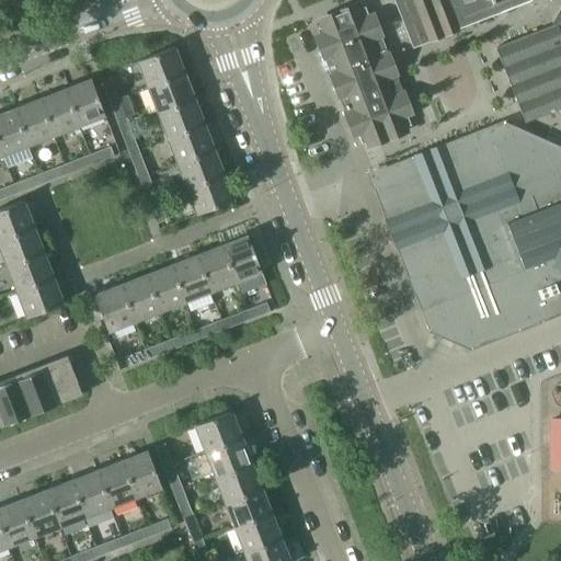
[(531,0),(530,0),(393,0),(413,47),(459,30),(457,24),(489,11),(491,16),(531,0)]
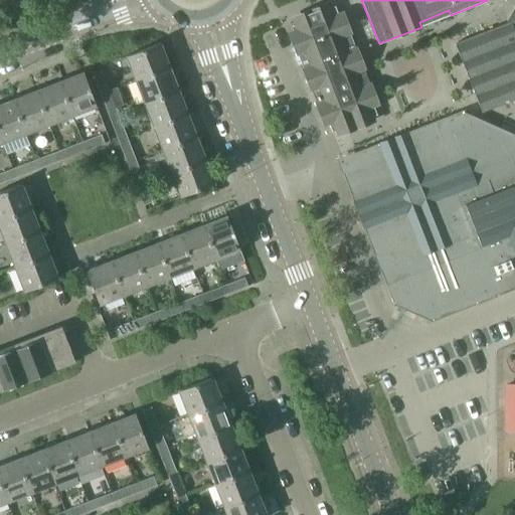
[(376,115),(362,79),(333,6),(289,24),(332,132),(376,115)]
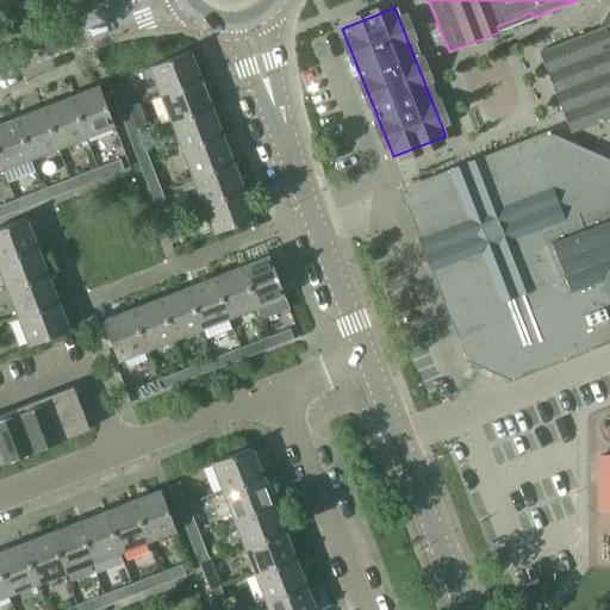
[(590,31),(543,49),(571,122),(574,132),(609,117),(609,7),(601,24),(602,26),(590,31)]
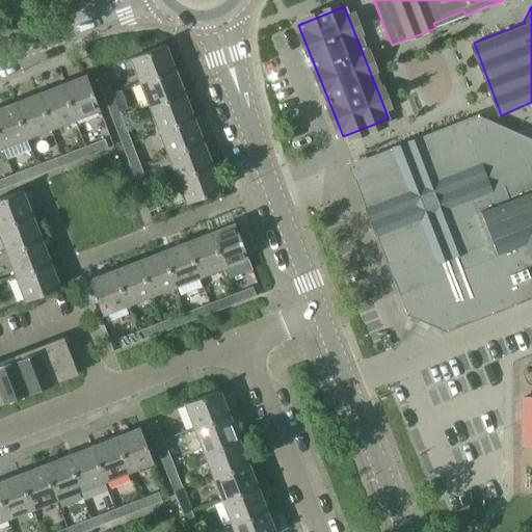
[(140,83),(175,70),(165,46),(130,59),(140,83)]
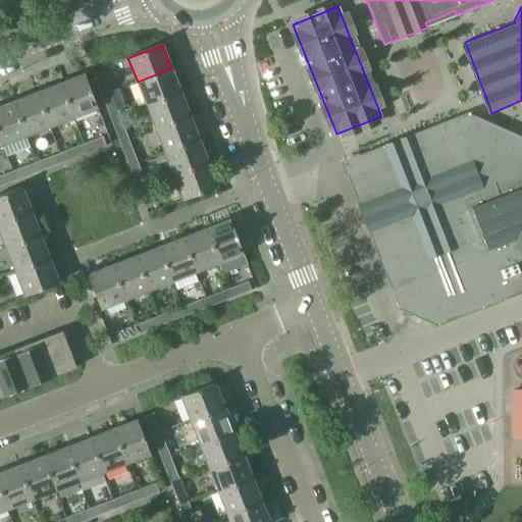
[(147,106),(180,93),(171,68),(138,82),(147,106)]
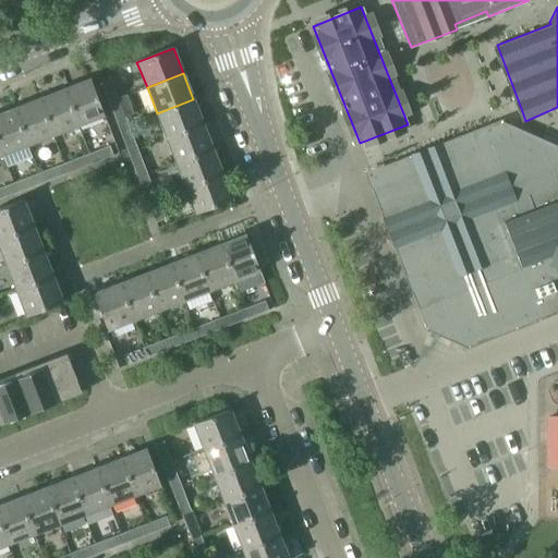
[(111,79),(102,82),(110,101),(119,98),(111,79)]
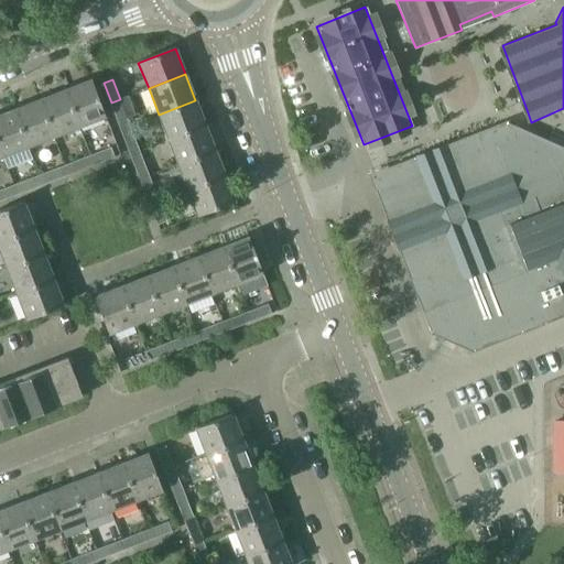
[(66,90),(80,127),(106,117),(91,80),(66,90)]
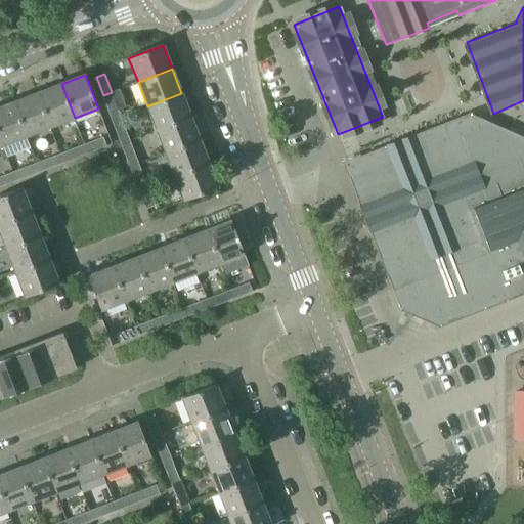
[(51,127),(75,118),(61,84),(38,93),(51,127)]
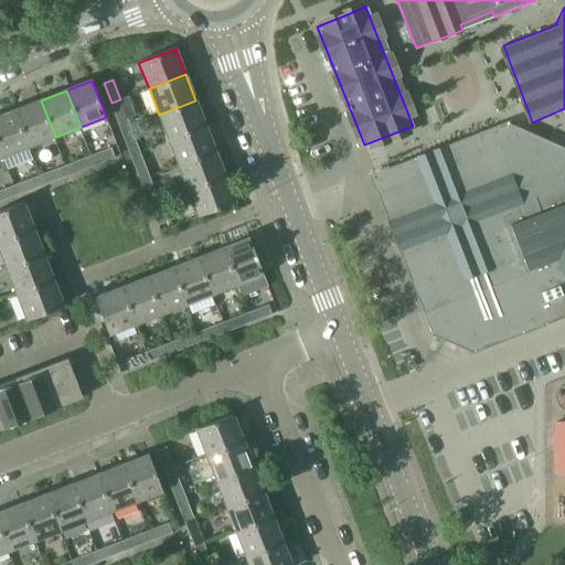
[(120,99),(112,103),(117,116),(126,113),(120,99)]
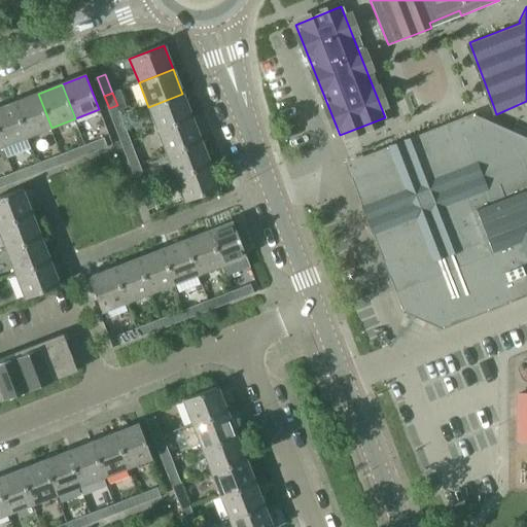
[(14,103),(27,137),(51,128),(38,94),(14,103)]
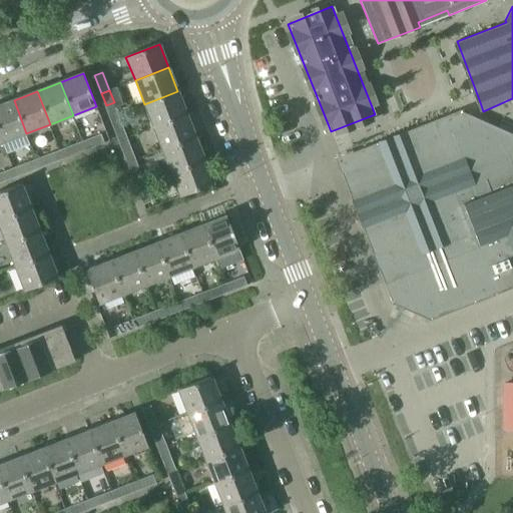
[(153,127),(186,114),(177,91),(144,104),(153,127)]
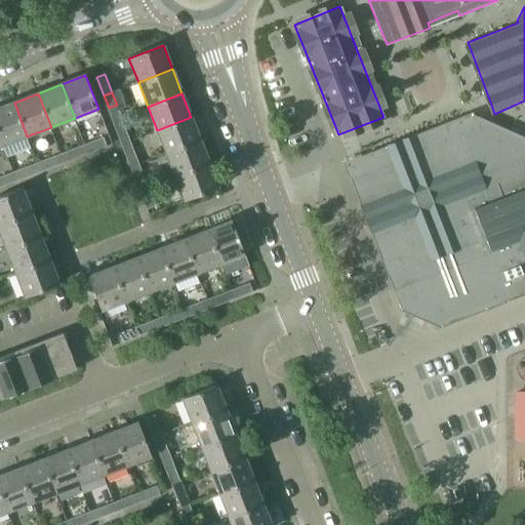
[(0,108),(0,135),(3,146),(27,136),(14,103),(0,108)]
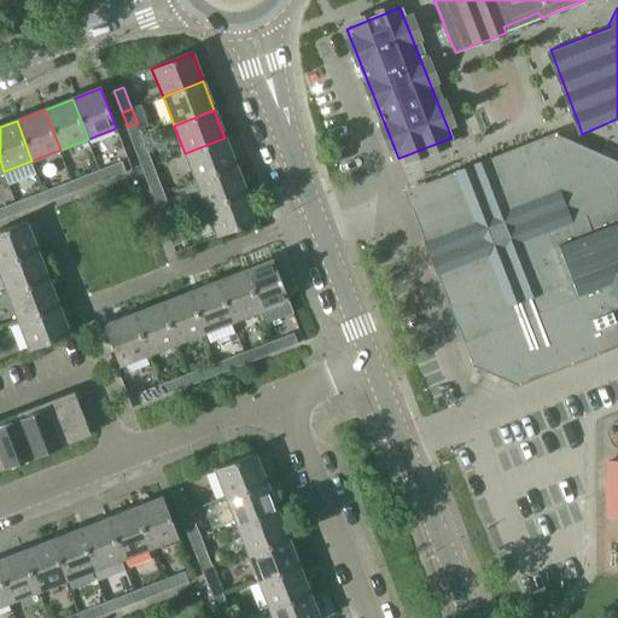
[(617,162),(557,134),(407,192),(474,365),(520,388),(617,349),(617,162)]
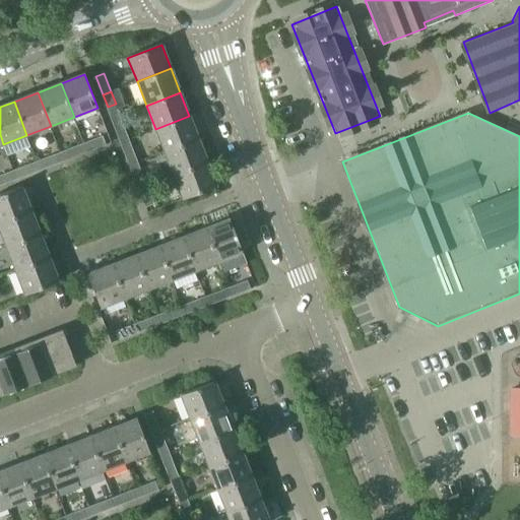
[(165,152),(198,139),(189,116),(155,129),(165,152)]
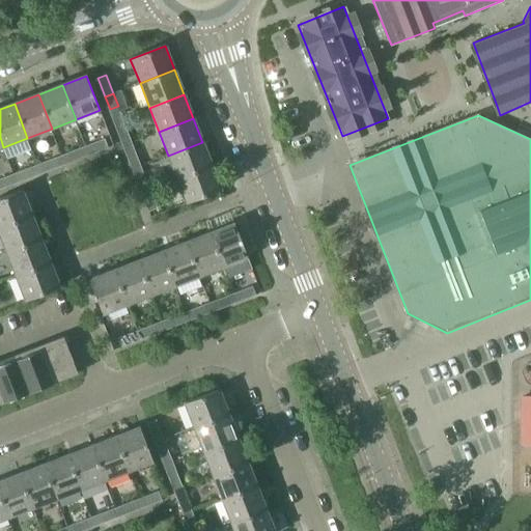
[(128,130),(119,133),(123,145),(132,142),(128,130)]
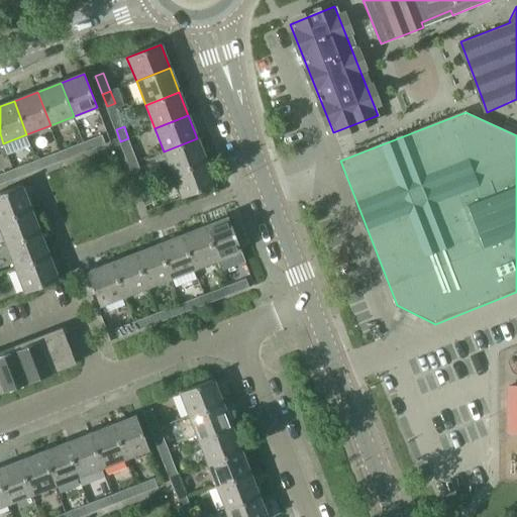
[(102,135),(84,142),(88,150),(105,144),(102,136),(102,135)]
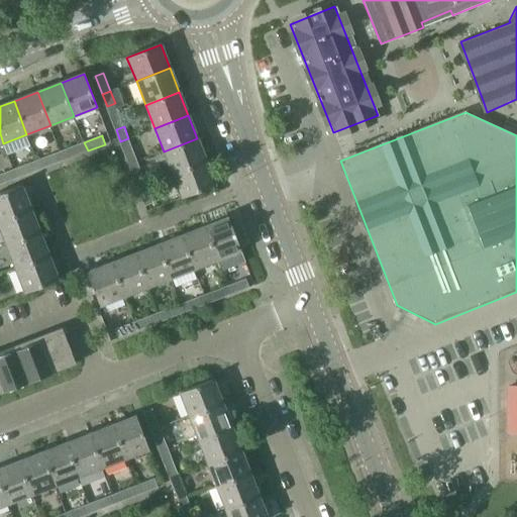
[(128,138),(120,141),(125,152),(132,149),(128,138)]
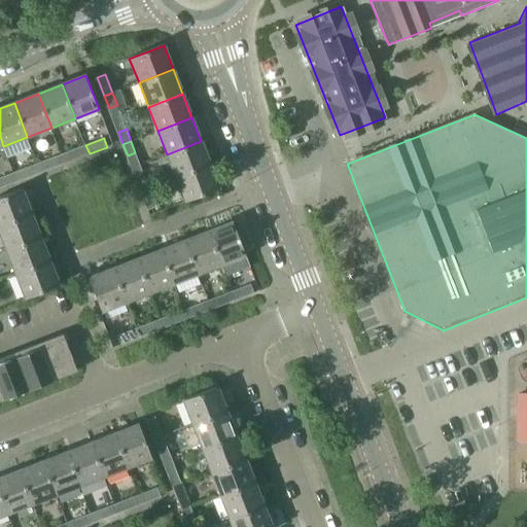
[(176,178),(210,165),(201,141),(167,154),(176,178)]
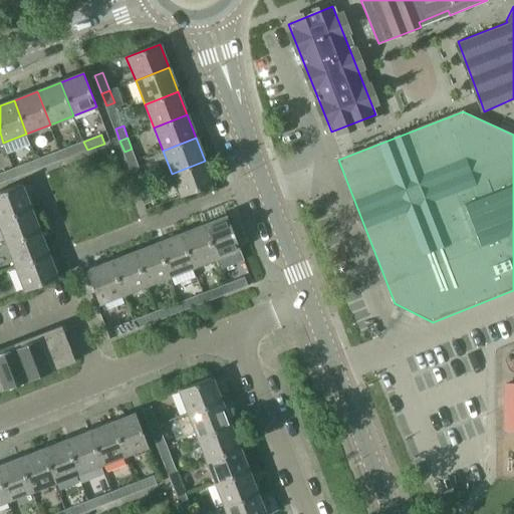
[(83,142),(71,146),(75,155),(87,150),(83,142)]
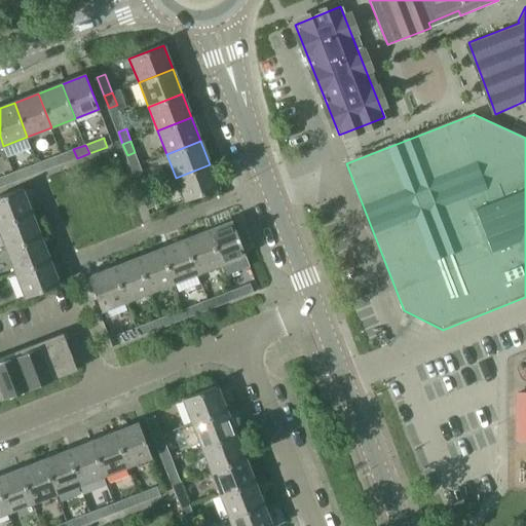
[(49,158),(38,163),(41,172),(53,167),(49,158)]
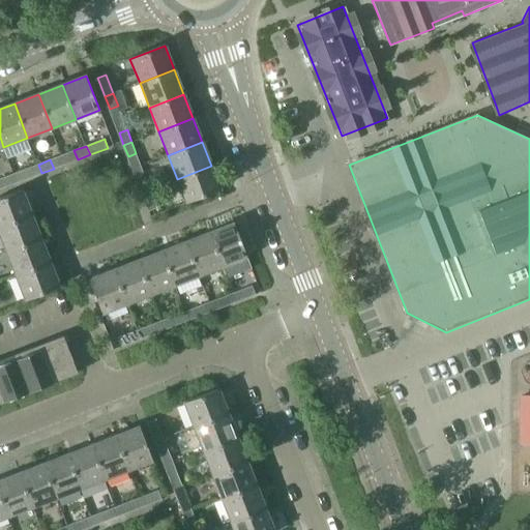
[(38,165),(26,169),(29,178),(41,173),(38,165)]
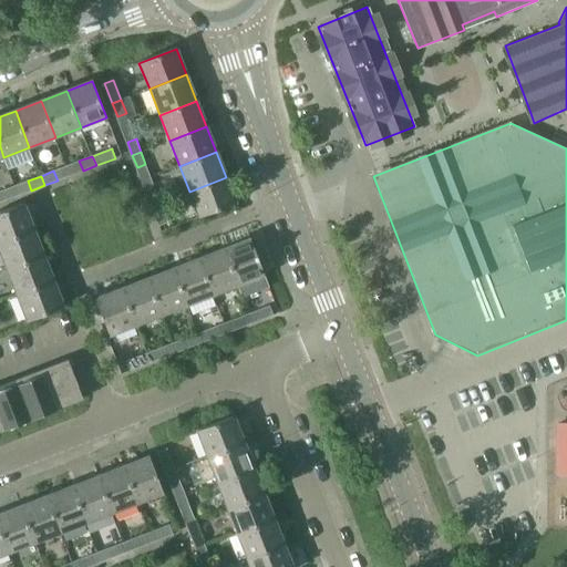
[(226,177),(189,192),(199,217),(236,203),(226,177)]
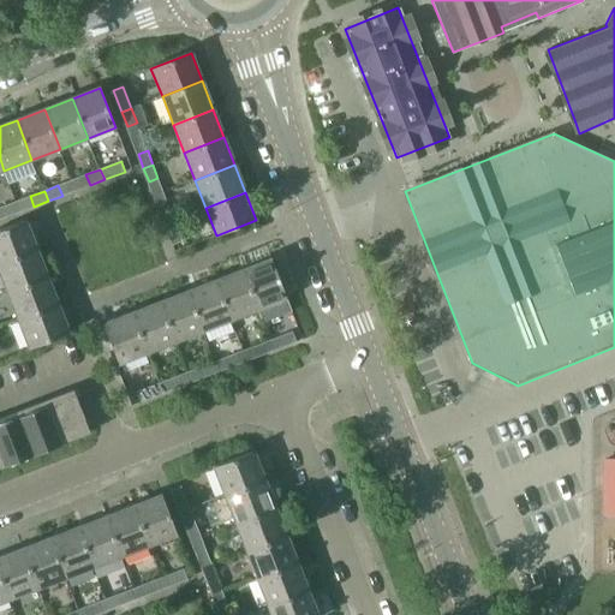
[(168,207),(159,209),(165,224),(174,220),(168,207)]
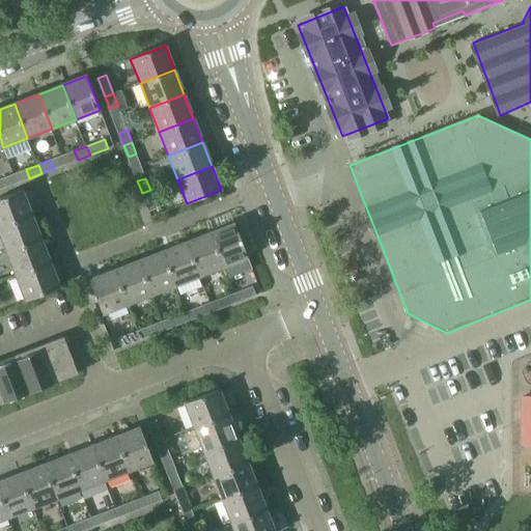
[(150,190),(142,193),(149,212),(158,208),(150,190)]
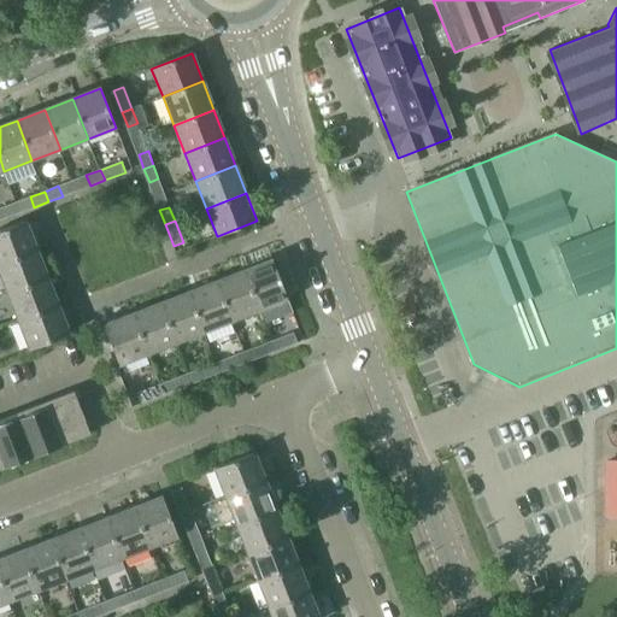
[(0,264),(37,251),(25,222),(0,231),(0,264)]
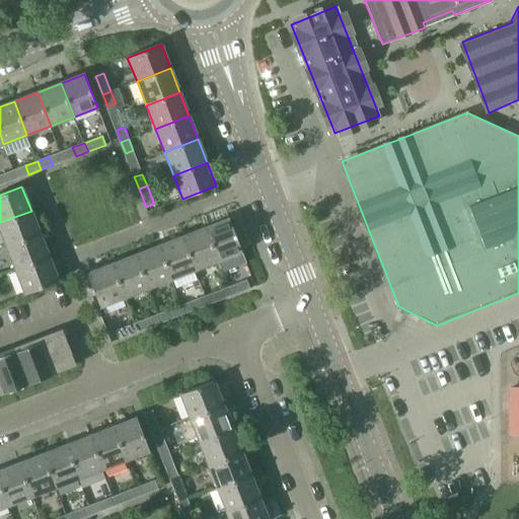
[(0,230),(6,247),(41,234),(31,211),(0,222),(0,230)]
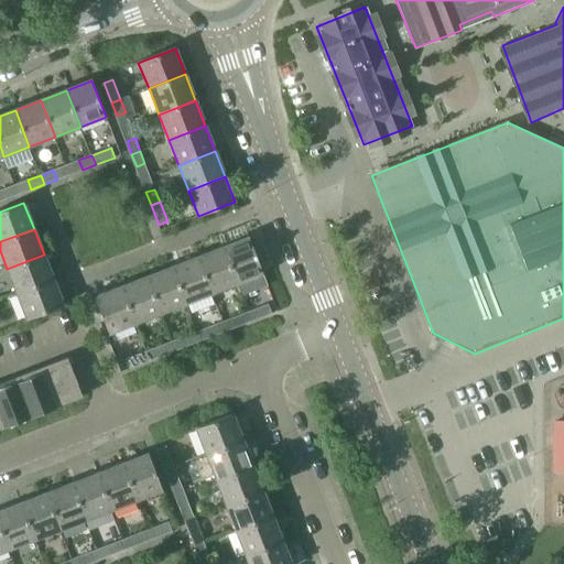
[(249,238),(224,248),(237,284),(241,294),(267,284),(263,274),(249,238)]
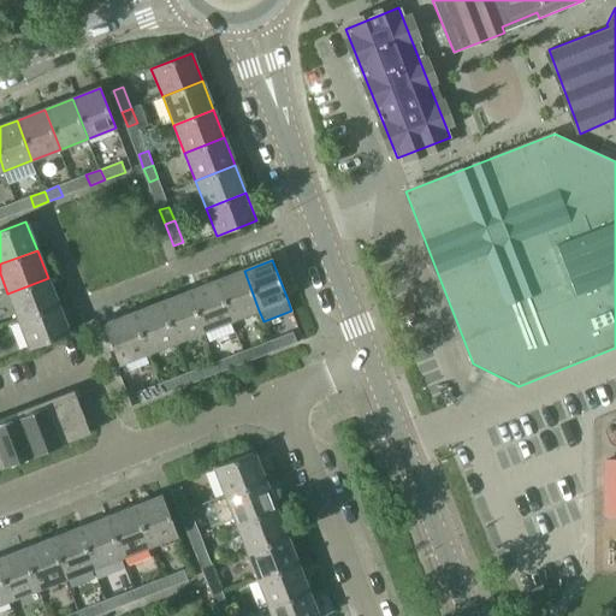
[(244,271),(215,282),(231,321),(259,311),(244,271)]
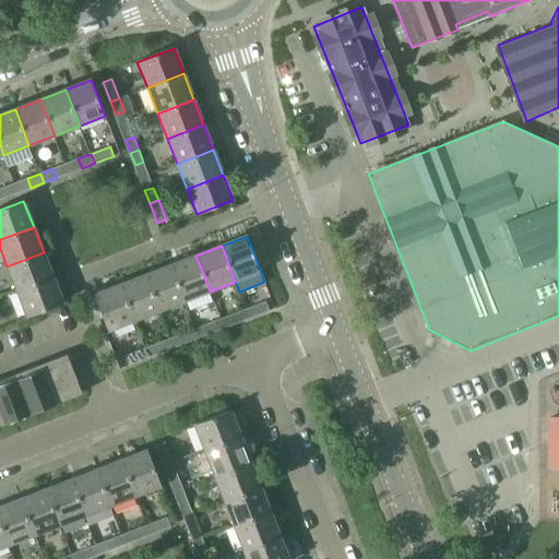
[(7,266),(18,292),(54,277),(44,252),(7,266)]
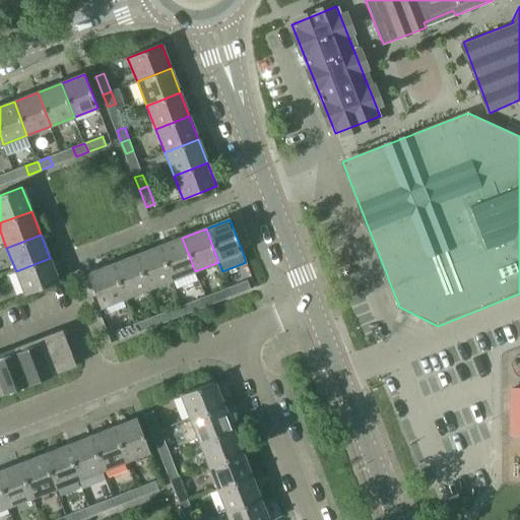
[(182,238),(158,247),(172,280),(195,271),(182,238)]
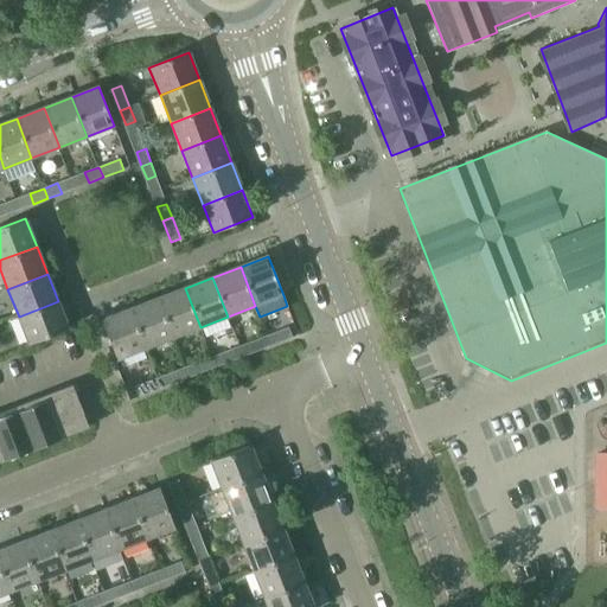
[(185,288),(158,299),(172,338),(200,327),(185,288)]
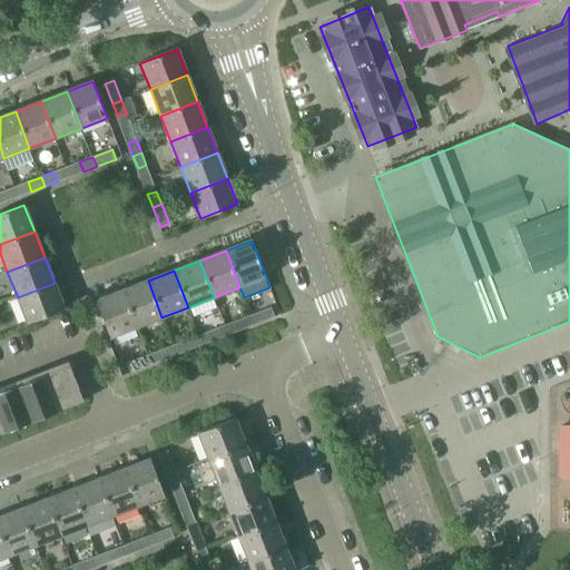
[(148,281),(121,291),(136,327),(161,317),(148,281)]
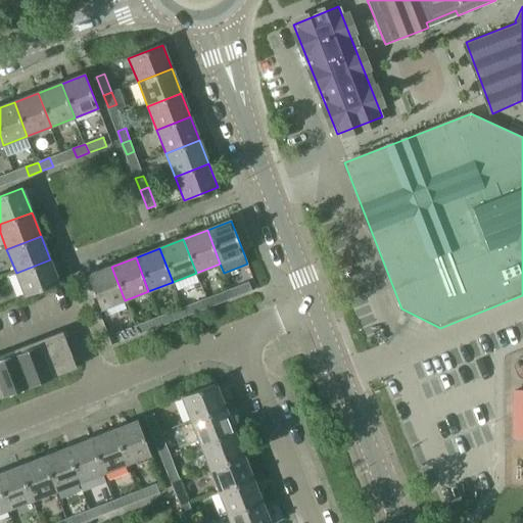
[(50,259),(16,273),(26,296),(59,283),(50,259)]
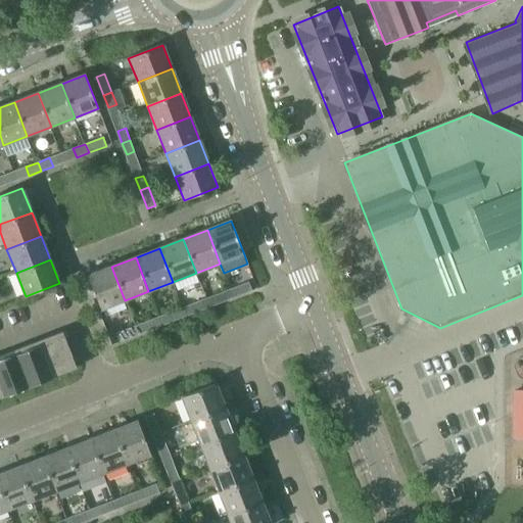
[(111,267),(88,276),(101,310),(125,300),(111,267)]
